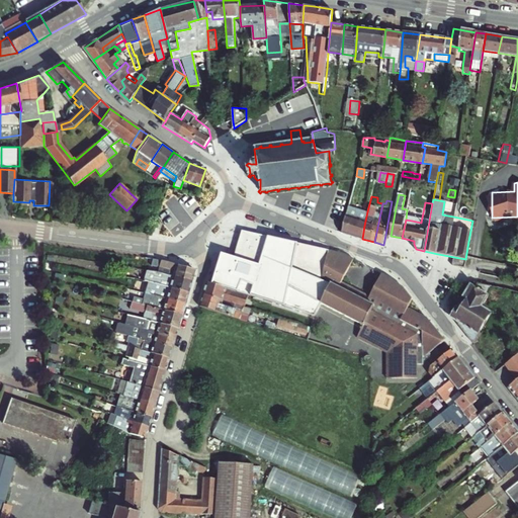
[(455,203),(453,217),(472,221),(475,206),(455,203)]
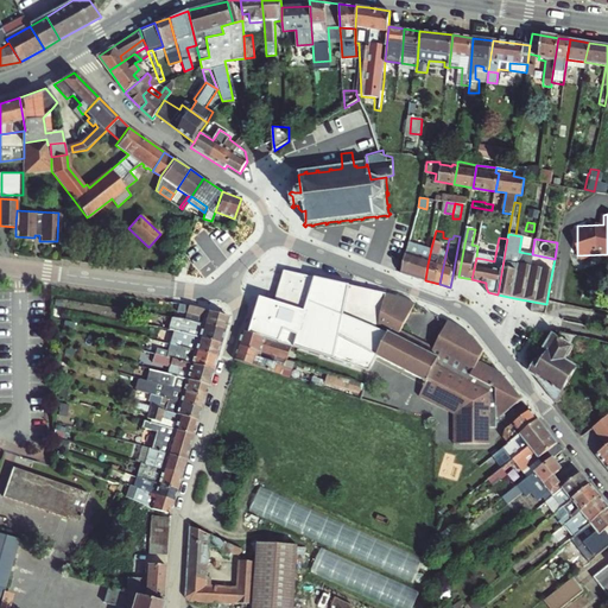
[(430,248),(411,242),(405,273),(425,280),(428,265),(431,248),(430,248)]
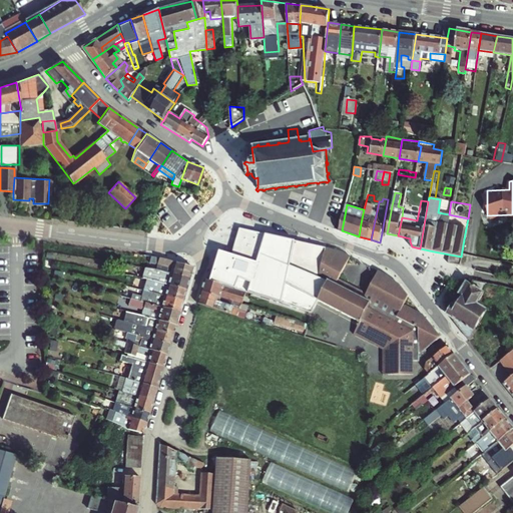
[(410,209),(406,208),(403,207),(402,217),(408,218),(410,209)]
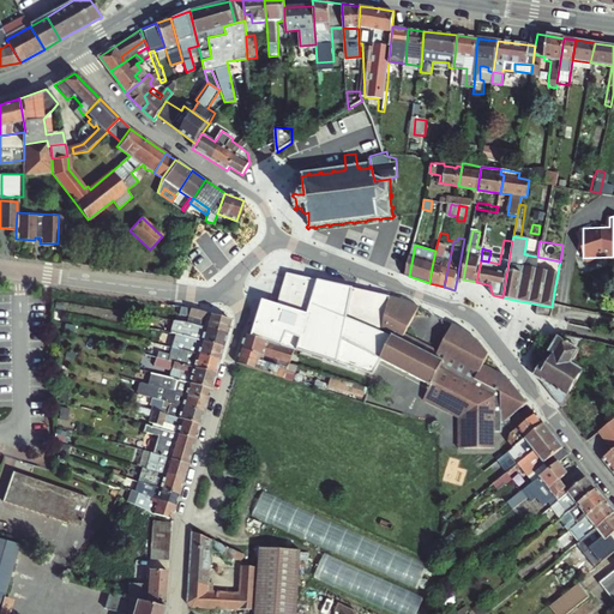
[(294,350),(338,365),(373,375),(374,369),(377,361),(389,299),(355,290),(341,287),(287,275),(277,306),(263,301),(252,337),(294,350)]
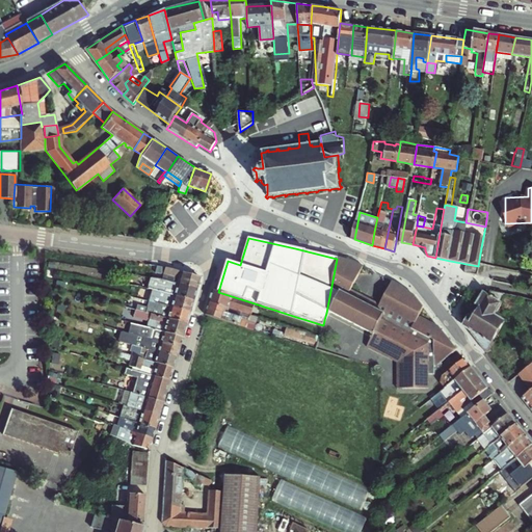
[(353,262),(337,259),(326,313),(369,334),(376,318),(386,323),(404,302),(402,300),(409,291),(399,283),(392,280),(376,309),(349,295),(364,268),(353,262)]
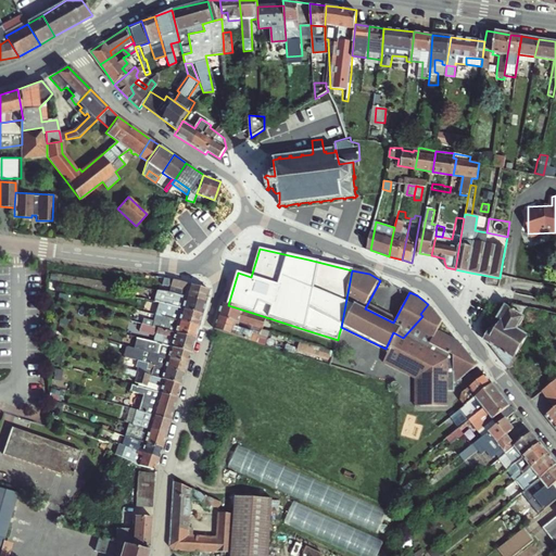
[(488,276),(485,285),(498,288),(500,278),(488,276)]
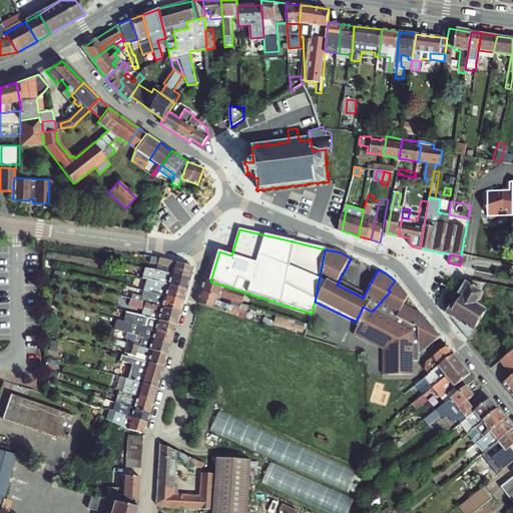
[(145,267),(188,279),(192,268),(163,259),(155,258),(153,264),(146,262),(145,267)]
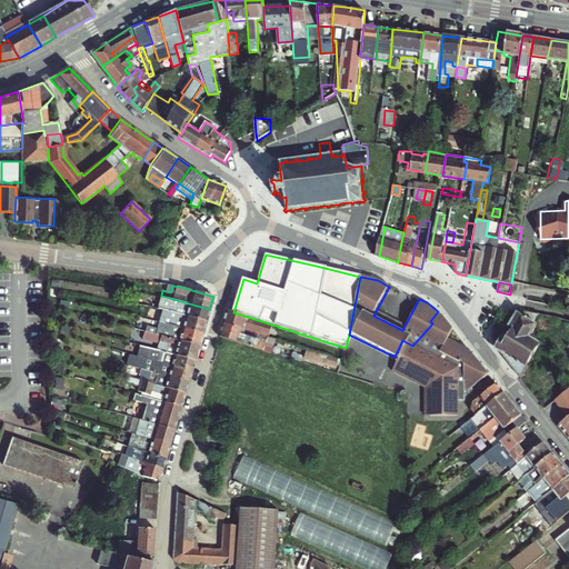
[(157,308),(163,309),(168,310),(206,321),(209,309),(161,296),(157,308)]
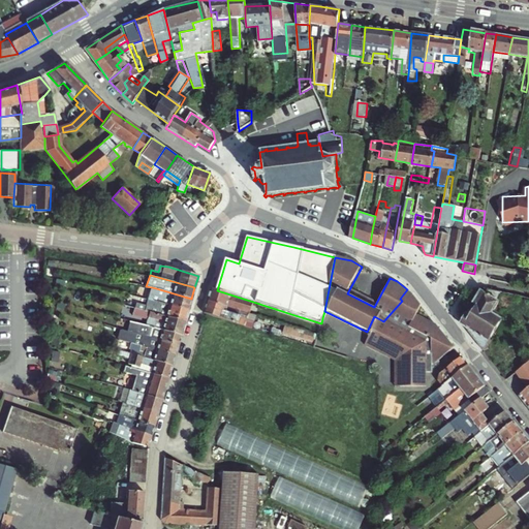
[(164,299),(163,303),(188,310),(191,299),(156,288),(152,287),(151,292),(143,289),(142,292),(150,294),(164,299)]
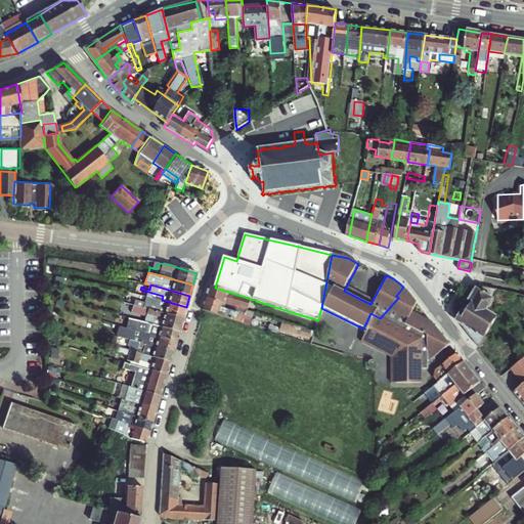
[(206,299),(247,311),(251,299),(215,288),(213,287),(209,286),(206,299)]
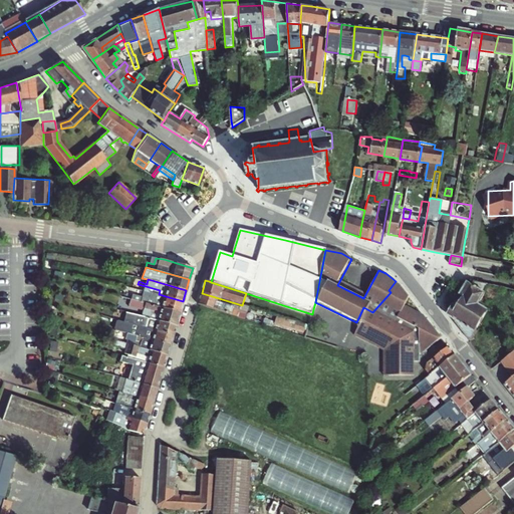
[(391,292),(372,312),(376,314),(366,335),(388,346),(388,347),(427,321),(422,314),(404,304),(408,297),(401,286),(396,281),(389,290),(391,292)]
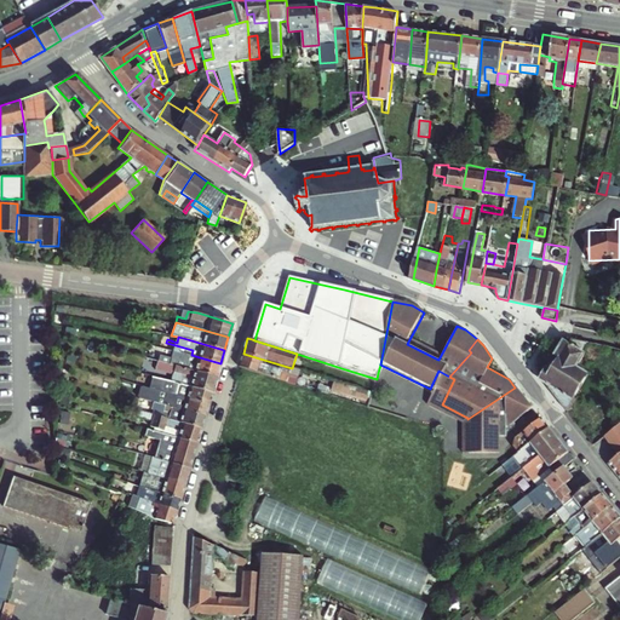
[(572,344),(564,343),(557,354),(560,360),(554,367),(551,371),(546,368),(539,378),(566,409),(566,408),(587,373),(575,366),(583,354),(579,351),(581,349),(596,357),(603,345),(575,339),(572,344)]
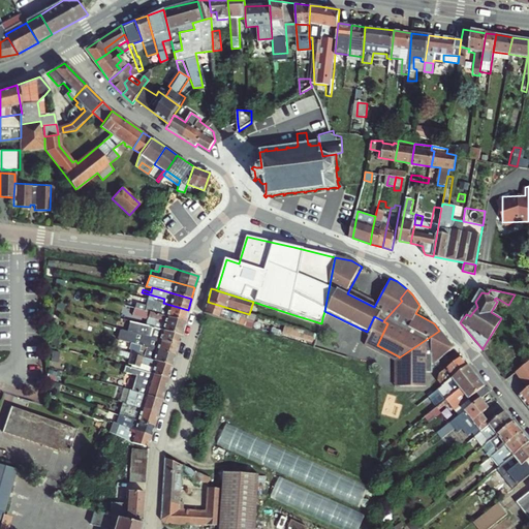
[(188,310),(163,303),(149,299),(146,310),(151,311),(184,321),(188,310)]
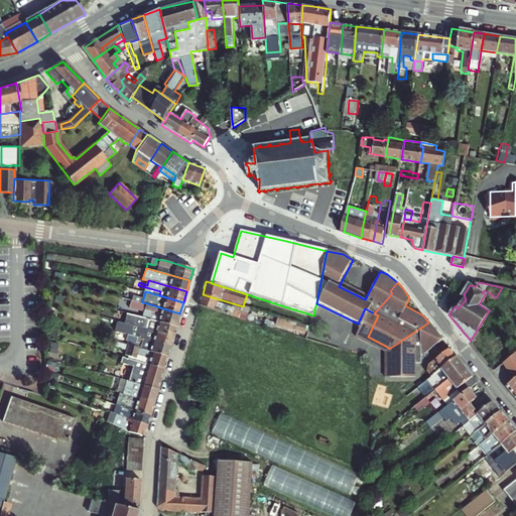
[(199,306),(203,307),(212,310),(246,320),(247,315),(241,313),(243,306),(203,294),(199,306)]
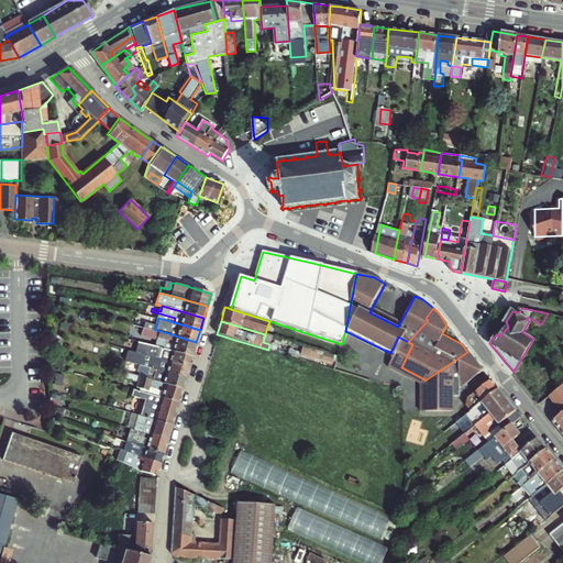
[(152,344),(166,349),(192,356),(196,342),(161,331),(155,330),(139,326),(136,332),(153,337),(152,344)]
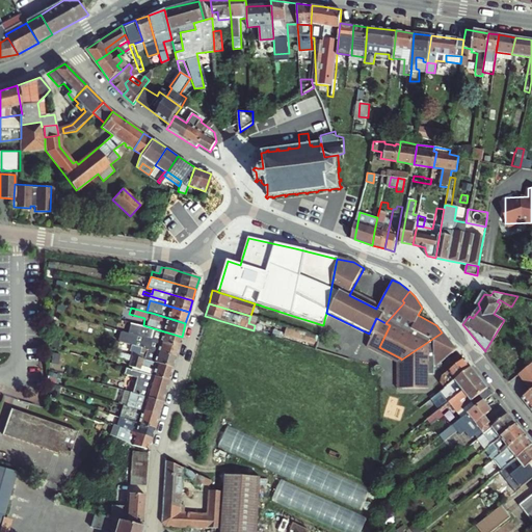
[(390,325),(386,323),(376,318),(369,334),(363,345),(395,362),(396,364),(401,360),(401,358),(379,347),(390,325)]
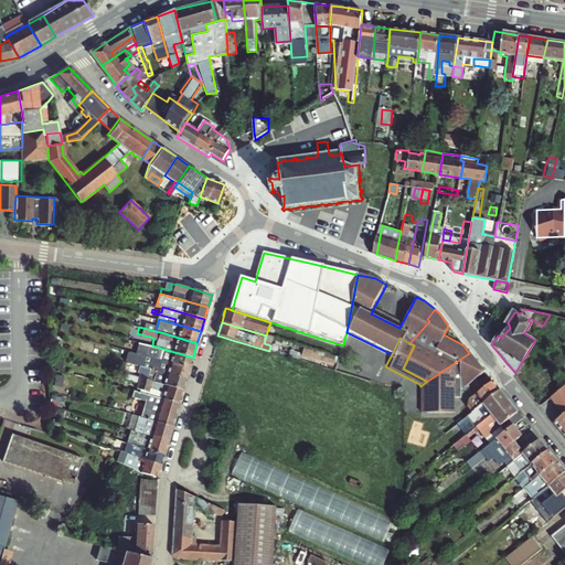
[(144,355),(190,369),(193,358),(167,350),(152,345),(139,342),(136,353),(144,355)]
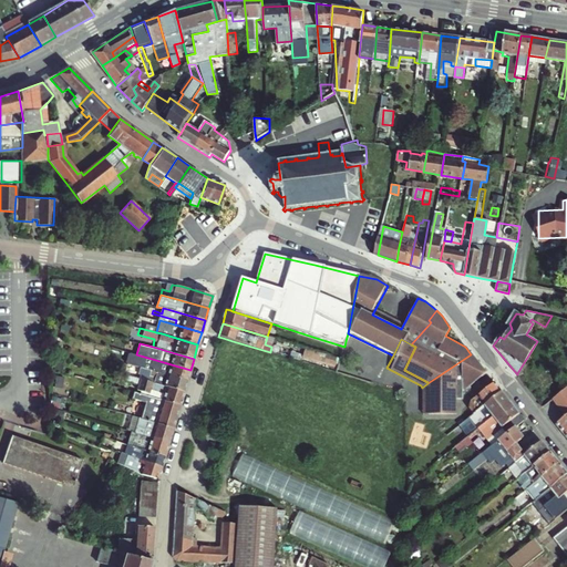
[(463,392),(486,373),(471,354),(428,383),(429,413),(456,412),(455,398),(463,398),(463,392)]
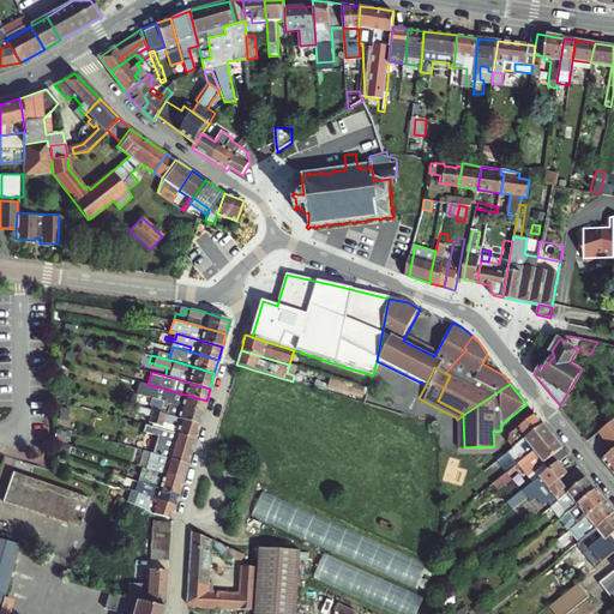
[(163,402),(169,403),(203,413),(206,401),(156,386),(154,395),(164,397),(163,402)]
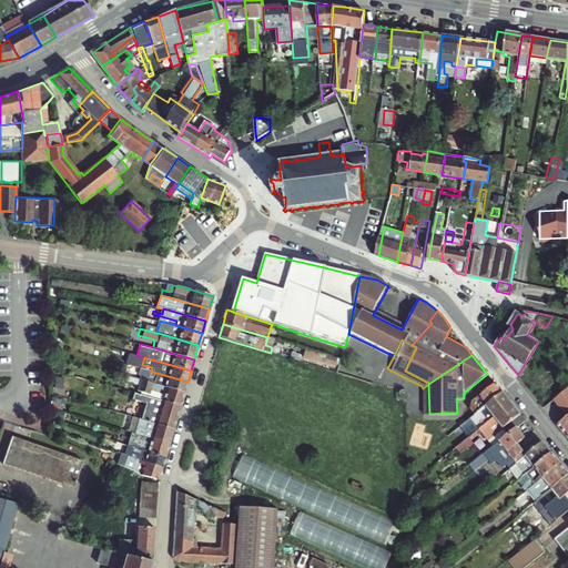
[(188,382),(156,373),(151,372),(139,368),(138,374),(154,379),(153,384),(184,393),(186,385),(188,382)]
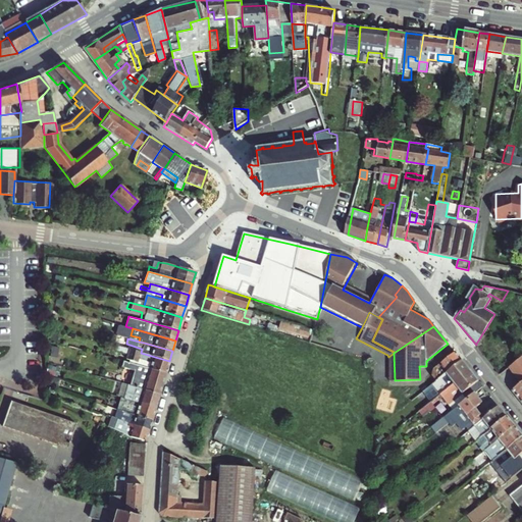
[(127,356),(138,359),(150,363),(148,369),(165,374),(169,361),(141,353),(113,345),(112,347),(128,351),(127,356)]
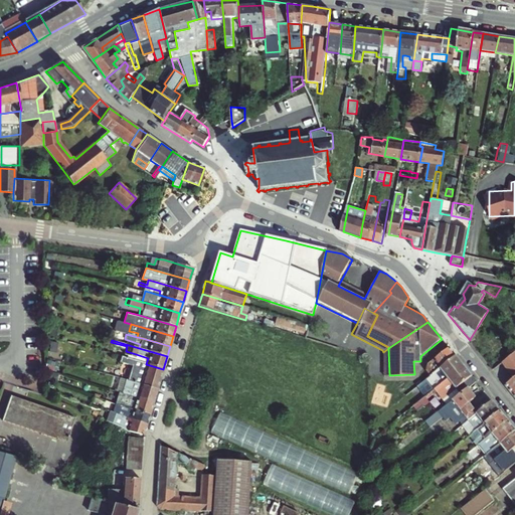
[(455,356),(448,347),(434,359),(437,362),(428,368),(431,371),(428,373),(431,375),(455,356)]
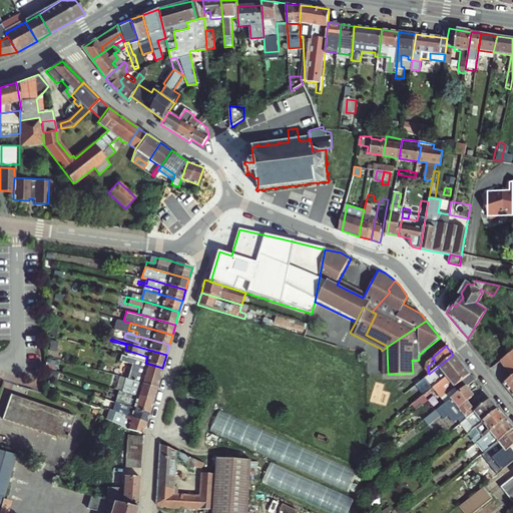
[(512,350),(501,361),(512,376),(512,350)]
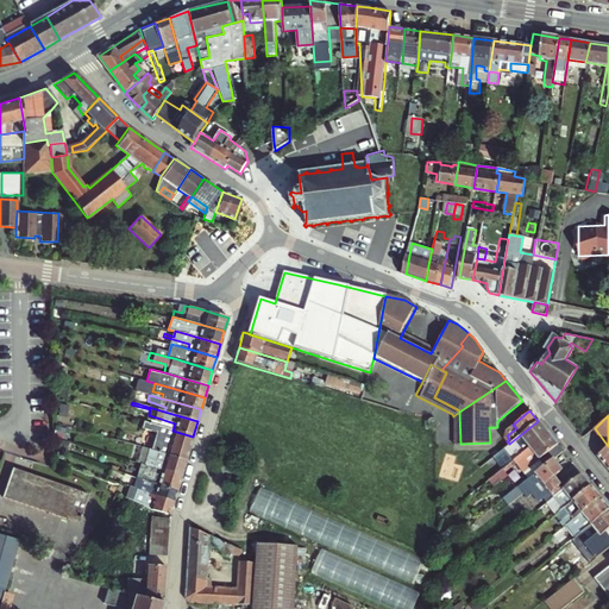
[(161,419),(158,427),(173,431),(175,424),(161,419)]
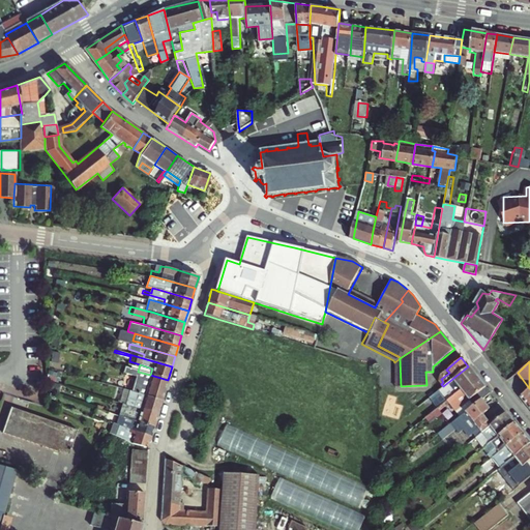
[(468,366),(443,386),(441,388),(438,390),(446,401),(476,376),(468,366)]
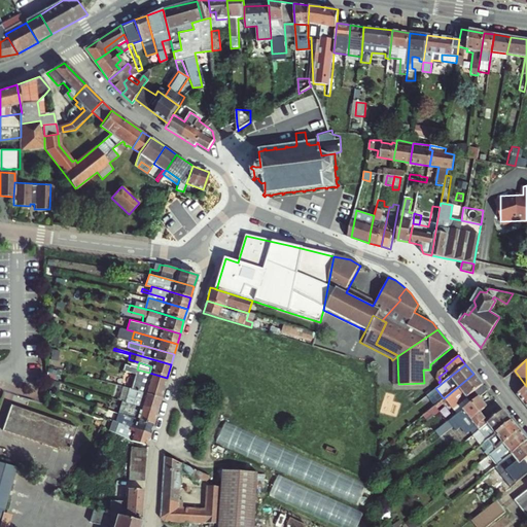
[(134,376),(130,390),(161,399),(167,378),(149,373),(137,370),(123,365),(121,372),(134,376)]
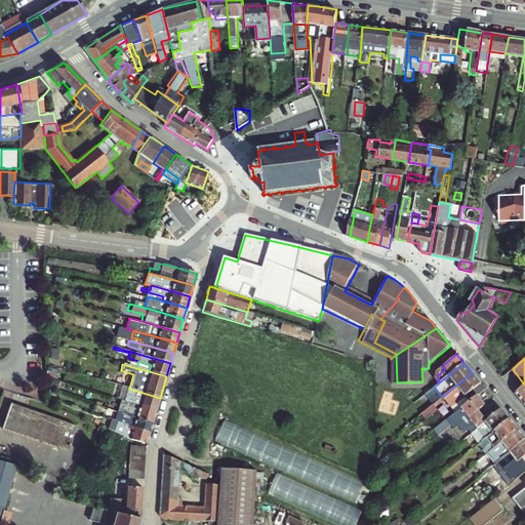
[(472,372),(442,397),(439,399),(440,401),(443,399),(454,413),(477,396),(485,389),(472,372)]
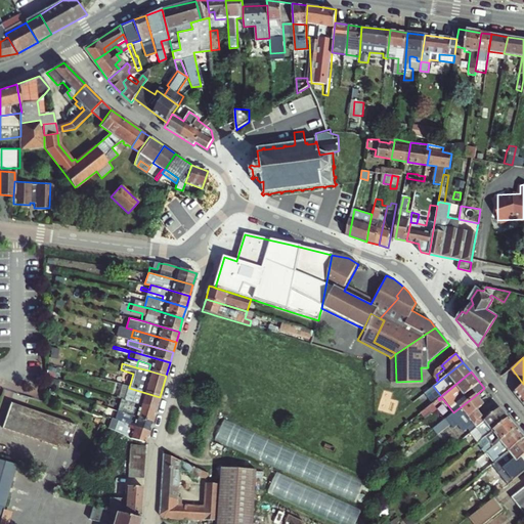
[(523,401),(523,384),(515,393),(523,402),(523,401)]
